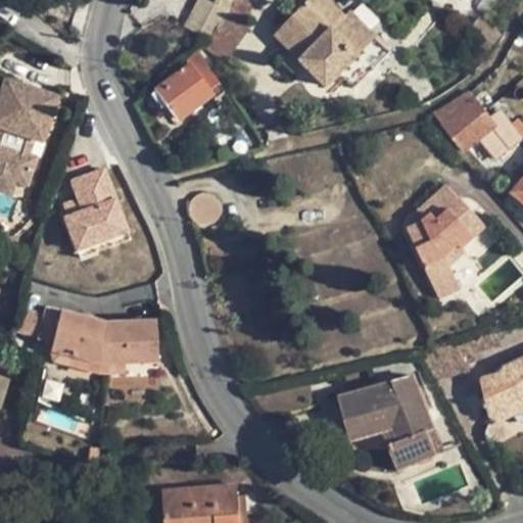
[(223,19),(229,11),(232,6),(223,0),(216,0),(209,10),(223,19)]
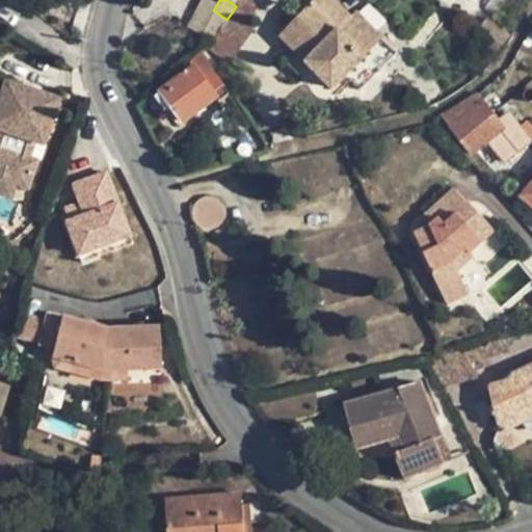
[(257,8),(249,3),(244,0),(240,0),(236,6),(233,11),(247,22),(257,8)]
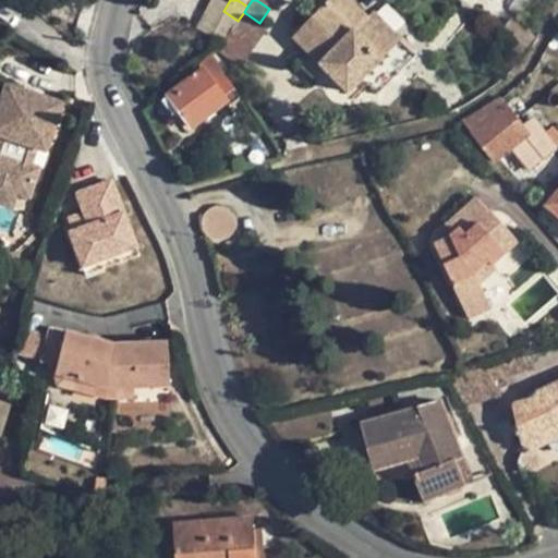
[(364,22),(368,17),(349,0),(330,0),(292,38),(349,94),(360,82),(376,97),(417,56),(400,39),(392,48),(364,22)]
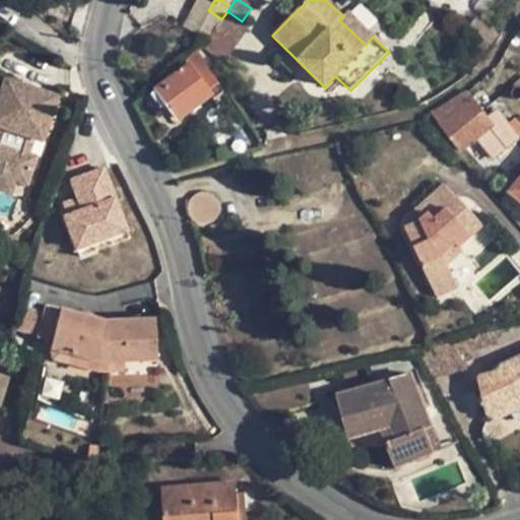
[(180,28),(203,45),(221,19),(208,10),(198,3),(180,28)]
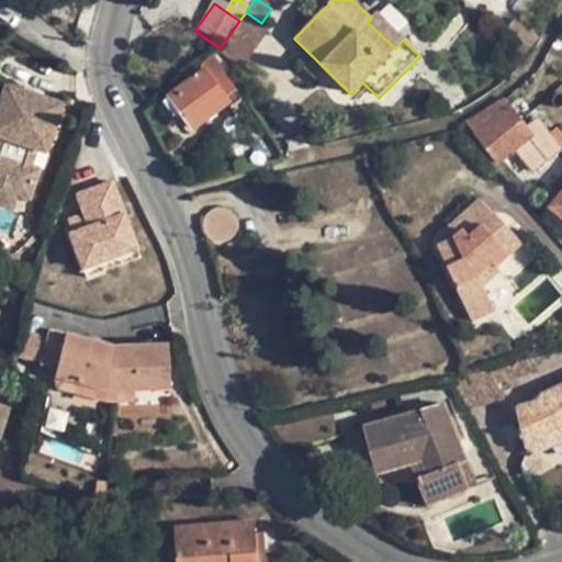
[(239,21),(220,48),(218,49),(243,66),(269,30),(261,23),(246,12),(239,21)]
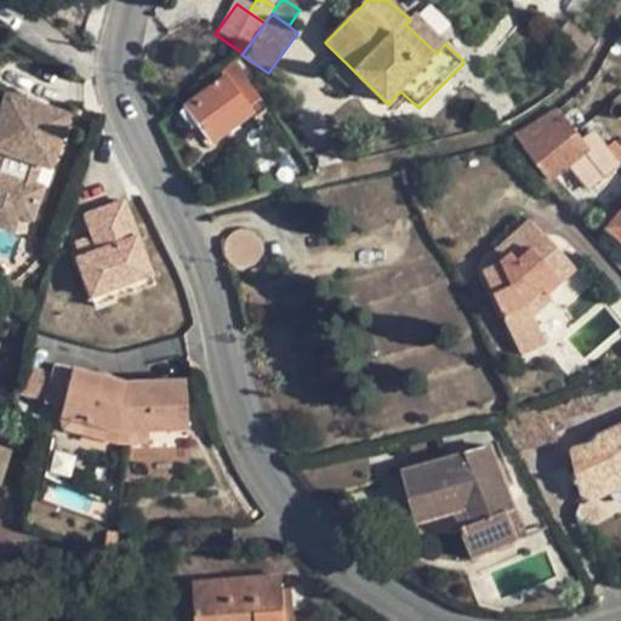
[(416,15),(410,20),(405,24),(437,53),(445,44),(416,15)]
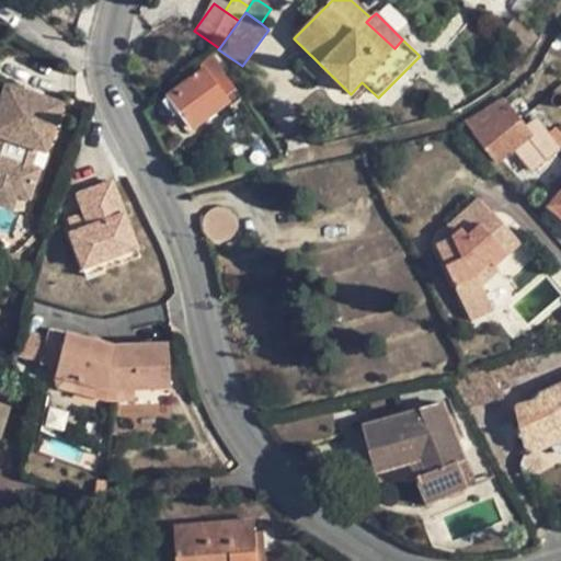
[(231,107),(243,100),(218,61),(169,96),(192,128),(228,104),(231,107)]
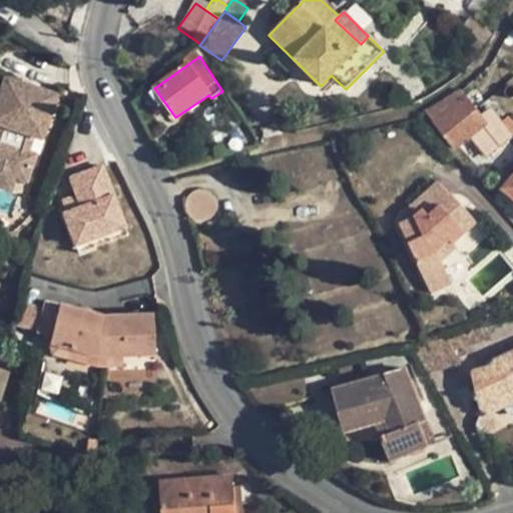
[(26,79),(24,83),(5,77),(0,92),(0,171),(15,176),(26,180),(36,154),(29,152),(35,134),(42,135),(51,109),(52,92),(36,87),(38,83),(26,79)]
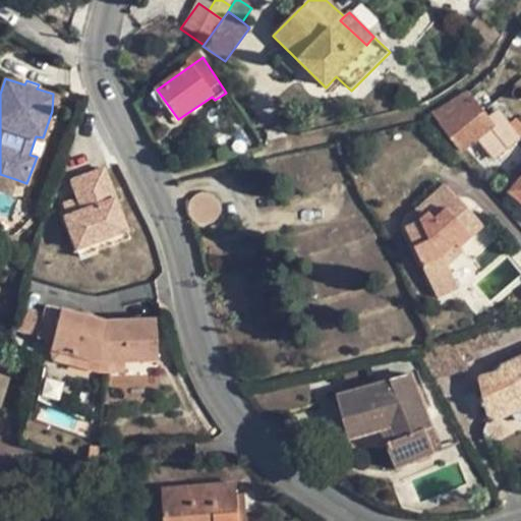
[(487,117),(467,93),(432,113),(462,151),(478,138),(495,158),(520,136),(520,128),(515,121),(510,125),(498,110),(487,117)]
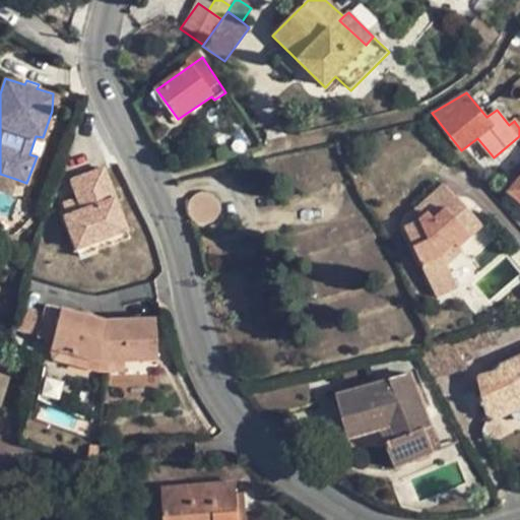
[(104,169),(70,182),(79,206),(81,211),(67,216),(64,217),(77,249),(127,230),(104,169)]
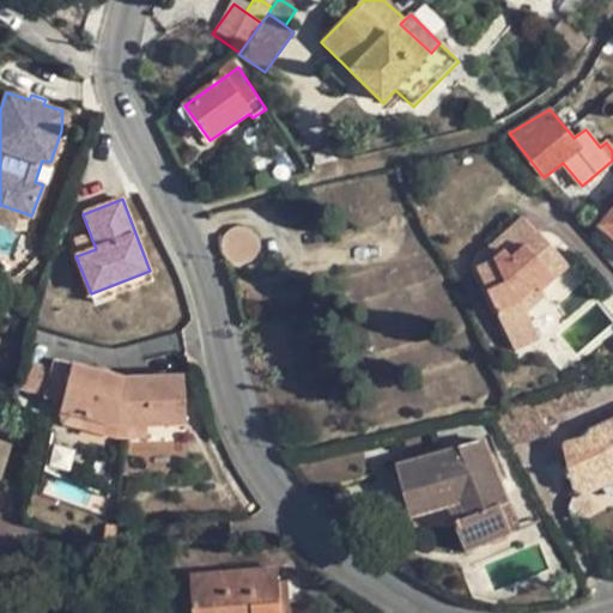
[(0,205),(0,220),(13,226),(18,211),(0,205)]
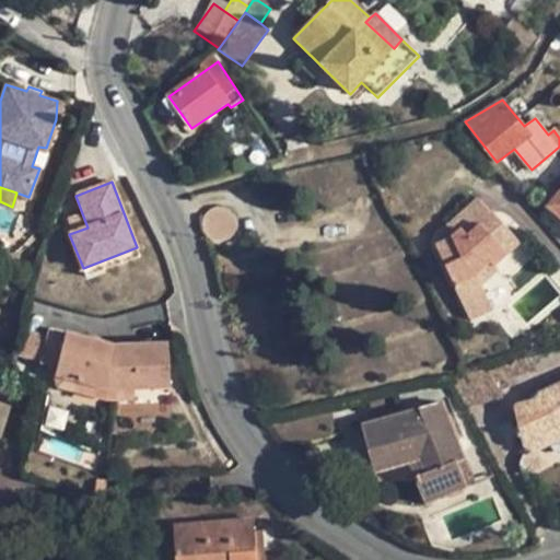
[(559,195),(547,212),(559,222),(559,195)]
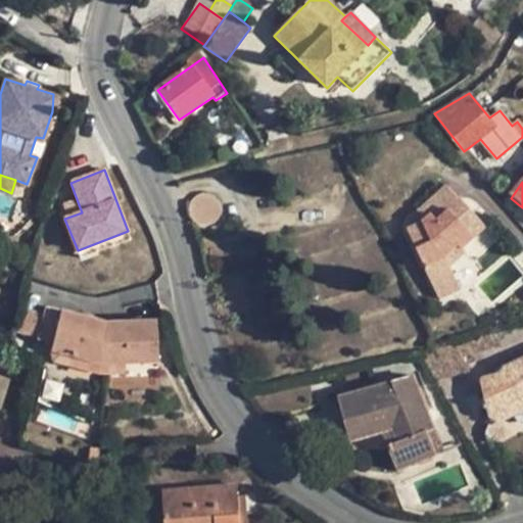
[(459,246),(462,249),(486,228),(462,200),(459,201),(446,187),(419,211),(426,221),(408,229),(412,239),(434,291),(448,285),(457,282),(449,268),(445,258),(459,246)]
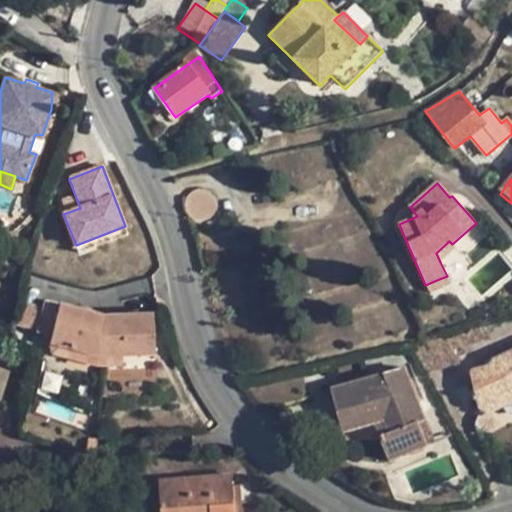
[(182,201),(195,223),(219,210),(206,187),(182,201)]
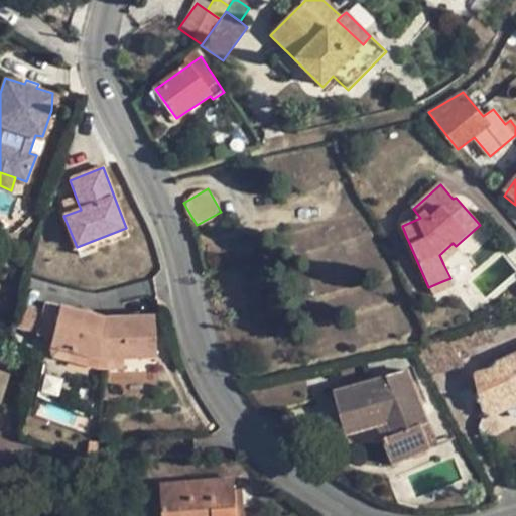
[(79,205),(65,209),(67,215),(81,210),(79,205)]
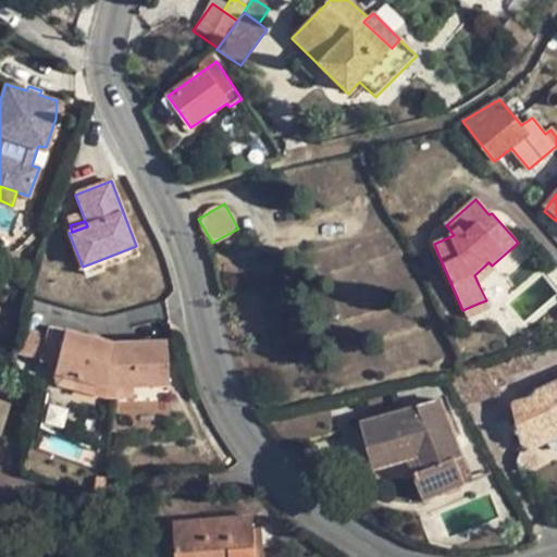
[(136,246),(83,267),(86,277),(140,257),(136,246)]
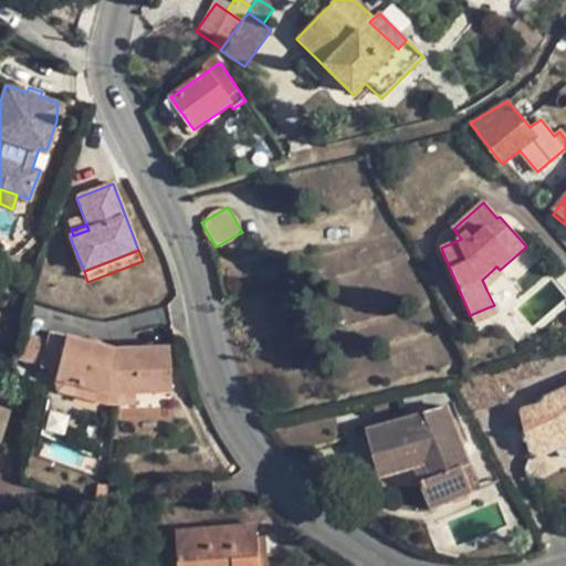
[(503,274),(500,270),(496,266),(482,280),(486,290),(503,274)]
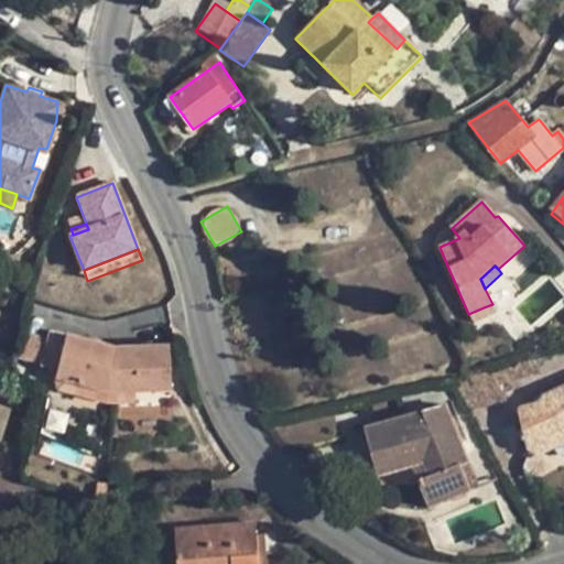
[(497,314),(492,304),(484,307),(490,317),(497,314)]
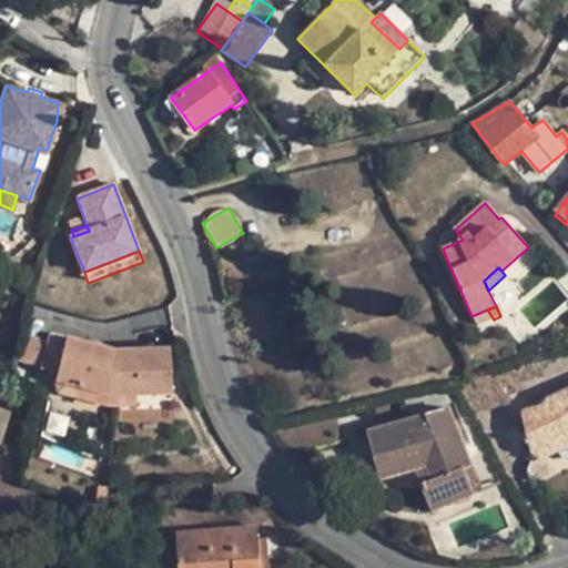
[(477,327),(494,320),(487,310),(472,316),(477,327)]
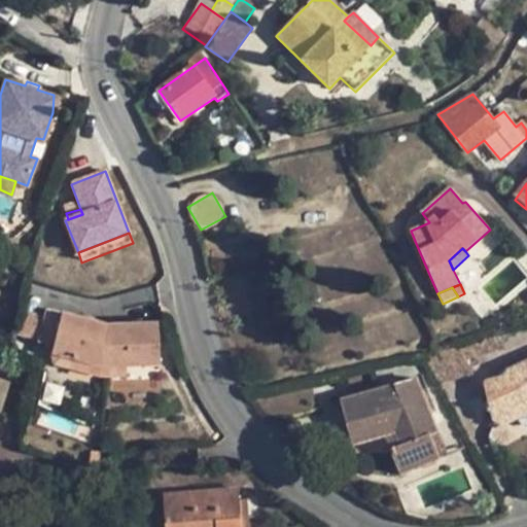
[(97,323),(43,311),(34,349),(99,364),(157,360),(153,318),(97,323)]
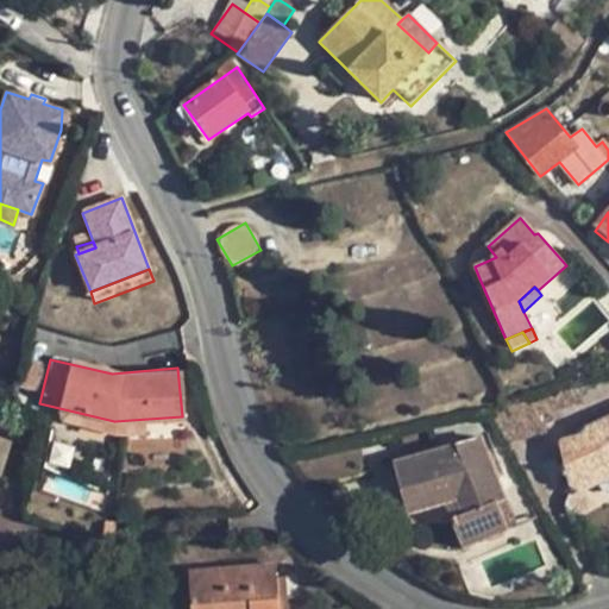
[(559,441),(570,487),(581,491),(608,484),(608,415),(588,426),(584,426),(579,435),(559,441)]
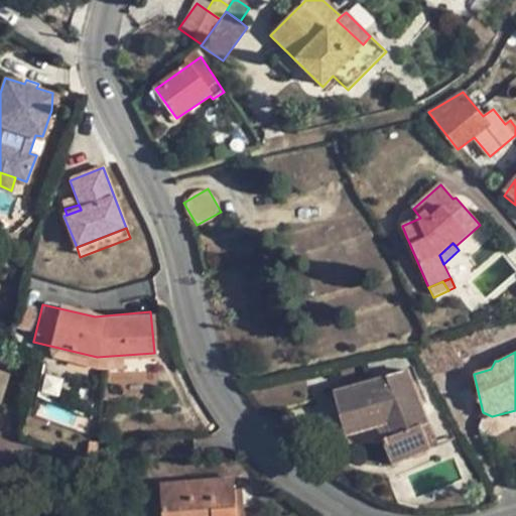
[(390,437),(382,439),(393,466),(430,450),(421,427),(428,424),(414,389),(407,373),(334,392),(345,435),(377,427),(385,424),(390,437)]
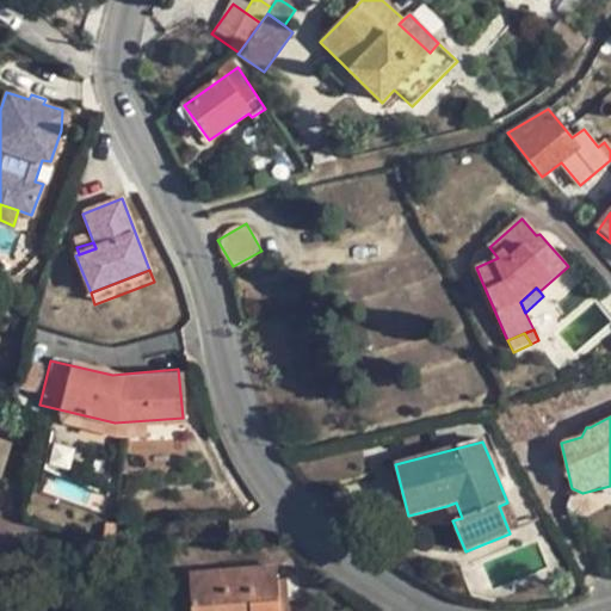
[(565,508),(568,514),(587,511),(582,493),(572,488),(567,495),(566,503),(565,508)]
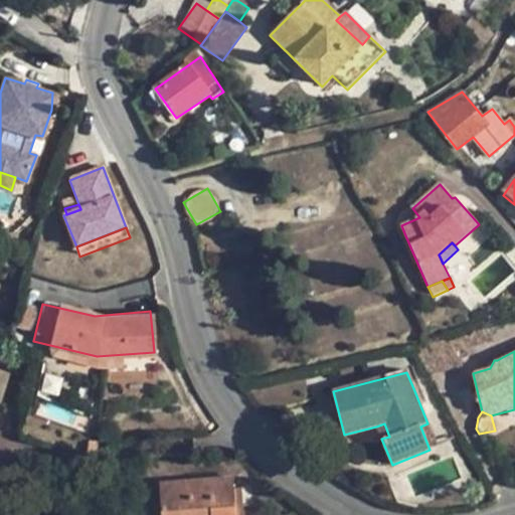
[(376,426),(381,439),(389,437),(384,423),(376,426)]
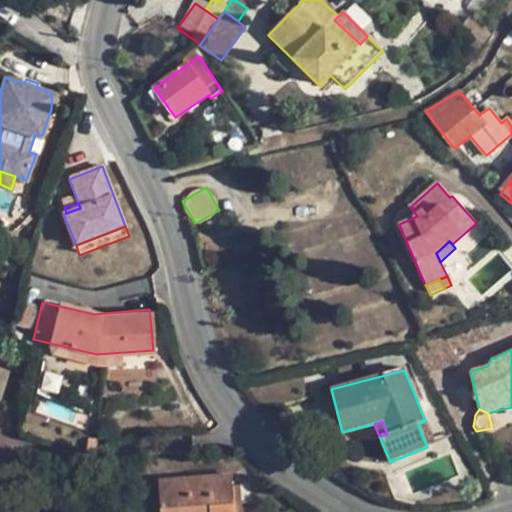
[(234,496),(233,488),(232,475),(158,480),(160,511),(242,511),(241,496),(234,496)]
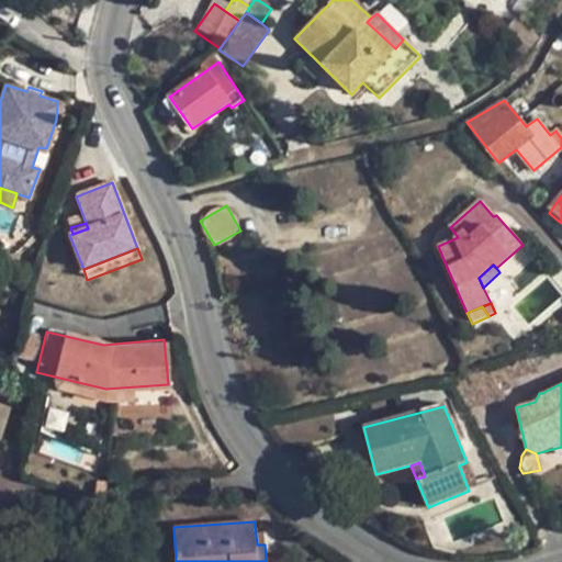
[(265,536),(256,536),(257,544),(265,544),(265,536)]
